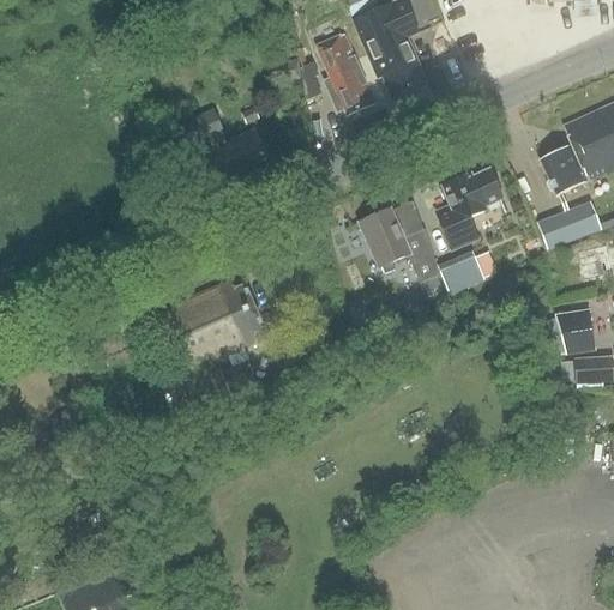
[(351,14),(378,2),(377,0),(344,0),(351,14)]
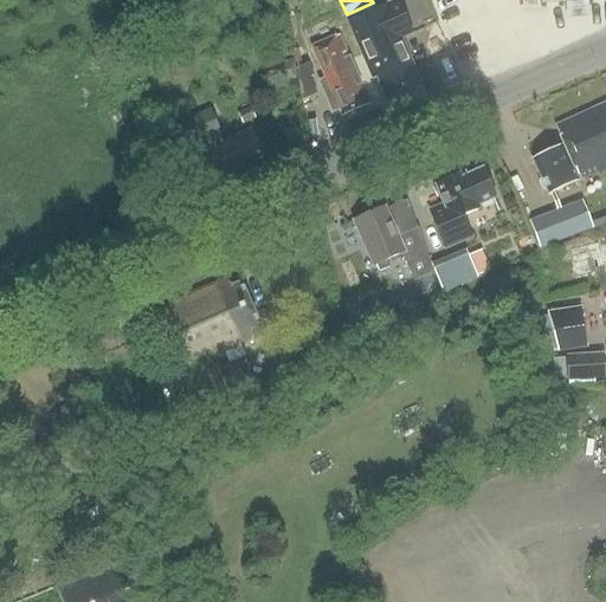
[(371,8),(347,19),(372,76),(376,73),(386,95),(413,83),(410,73),(416,70),(400,34),(410,31),(397,0),(394,0),(382,5),(386,13),(375,18),(371,8)]
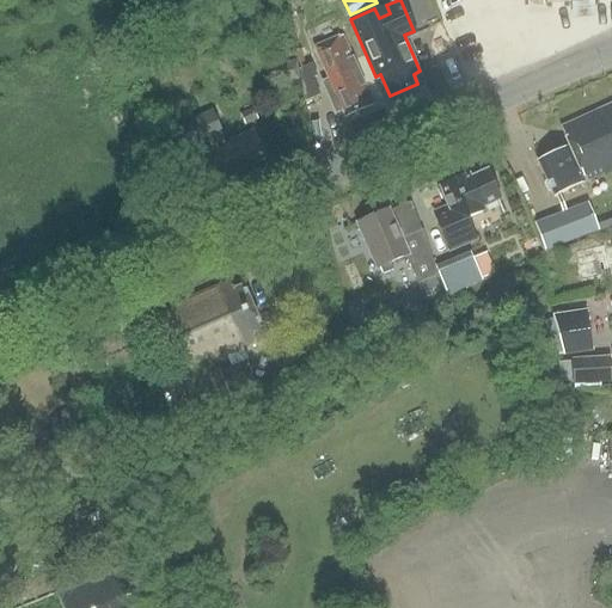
[(340,32),(316,42),(334,86),(325,90),(334,108),(341,105),(344,114),(372,102),(343,34),(341,35),(340,32)]
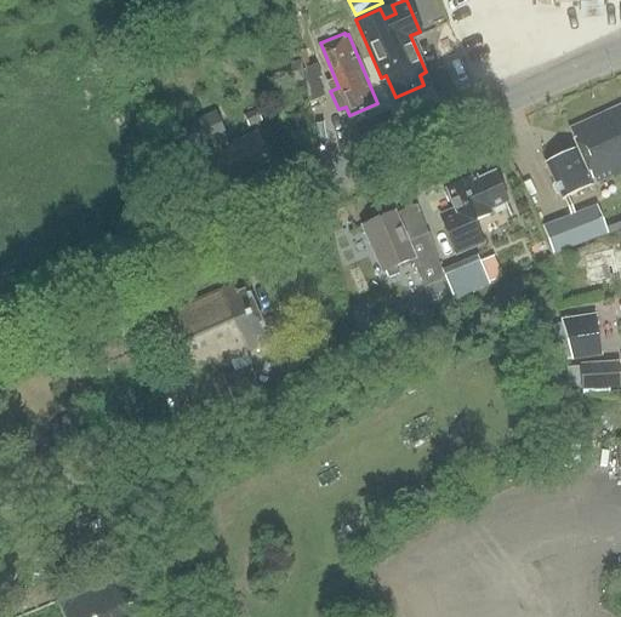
[(301,60),(279,61),(280,78),(302,76),(301,60)]
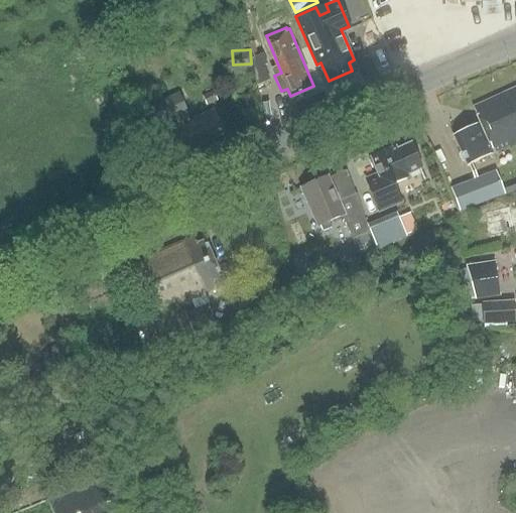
[(253,55),(256,83),(270,78),(264,62),(267,61),(263,51),(253,55)]
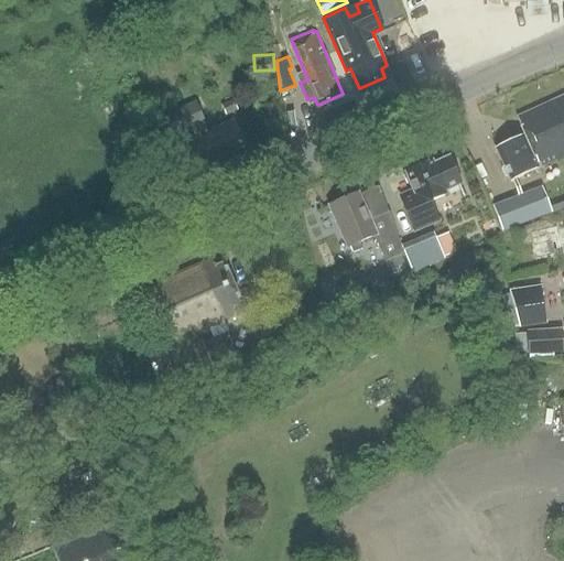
[(234,97),(220,103),(226,114),(238,108),(234,97)]
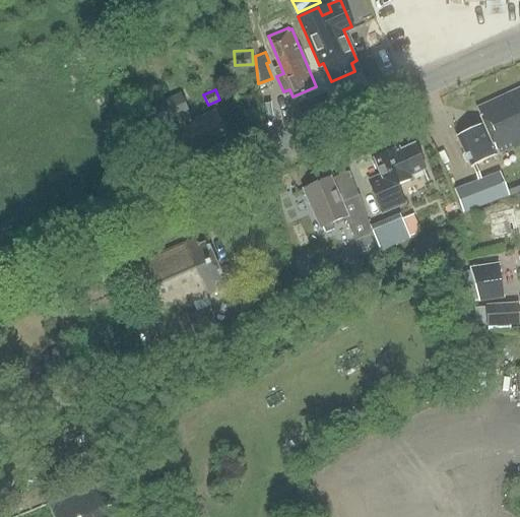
[(483,124),(457,135),(465,151),(464,154),(466,159),(469,160),(471,166),(499,153),(498,151),(519,141),(519,89),(476,109),(483,124)]
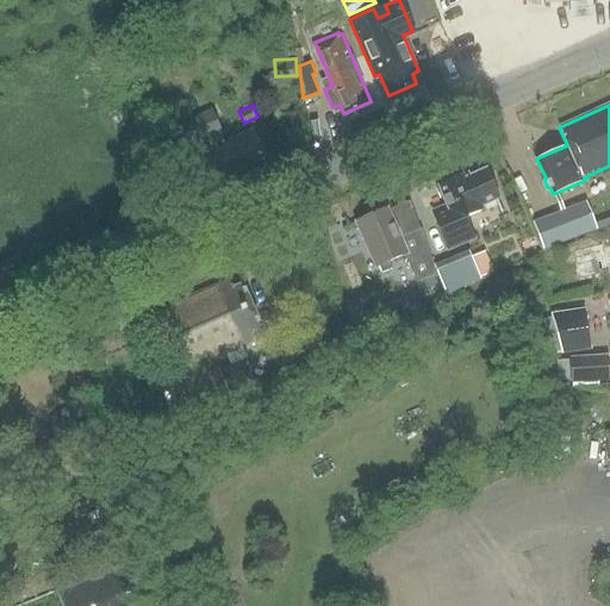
[(213,108),(176,125),(187,148),(209,138),(212,147),(193,155),(210,192),(237,180),(234,172),(266,157),(254,129),(230,138),(231,142),(228,144),(222,131),(223,131),(213,108)]
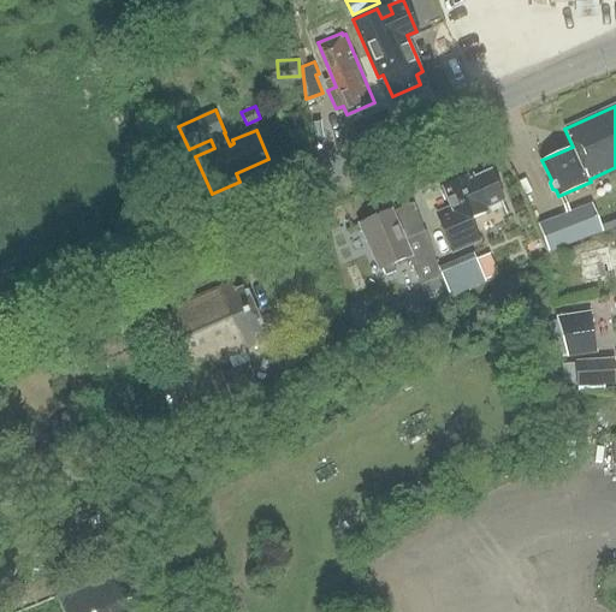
[(440,220),(452,249),(477,238),(467,218),(486,209),(485,206),(502,198),(490,168),(473,176),(471,171),(442,183),(455,214),(440,220)]
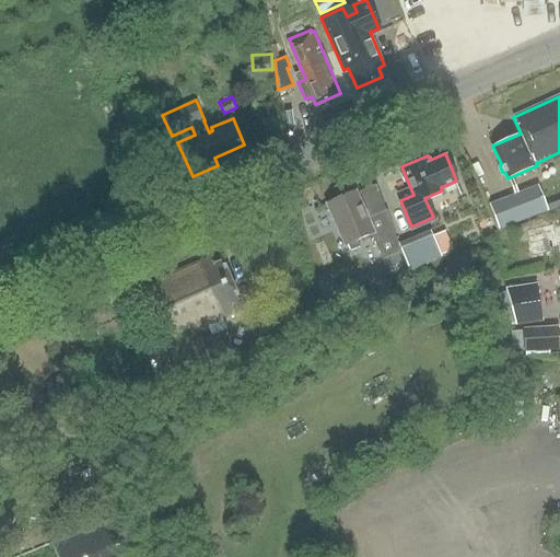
[(539,183),(491,201),(501,227),(549,208),(539,183)]
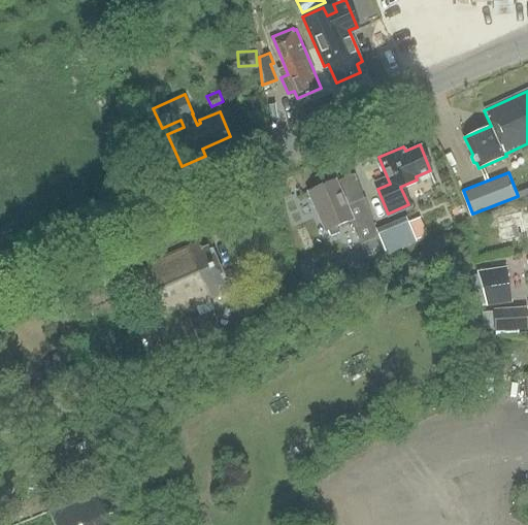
[(359,241),(361,241),(368,260),(384,254),(361,198),(345,204),(335,179),(308,190),(324,230),(328,228),(330,232),(336,230),(334,226),(350,220),(359,241)]
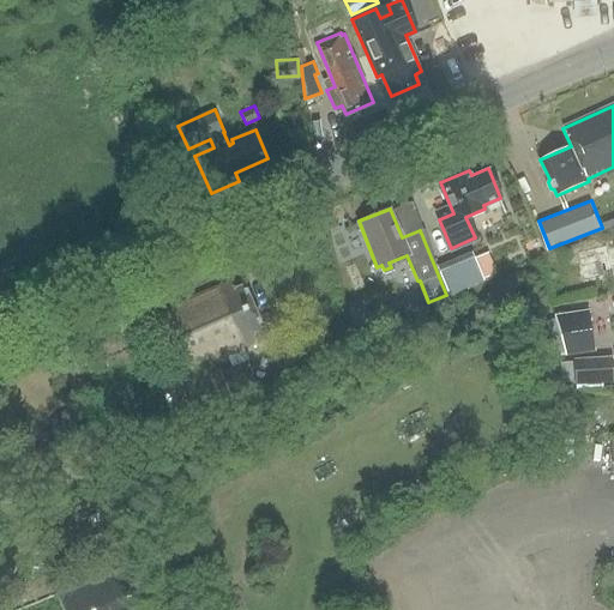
[(473,249),(438,265),(450,294),(485,278),(473,249)]
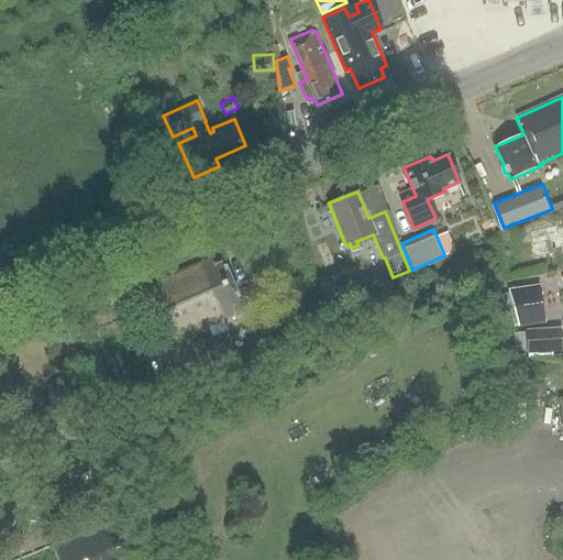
[(552,240),(538,245),(543,256),(556,251),(552,240)]
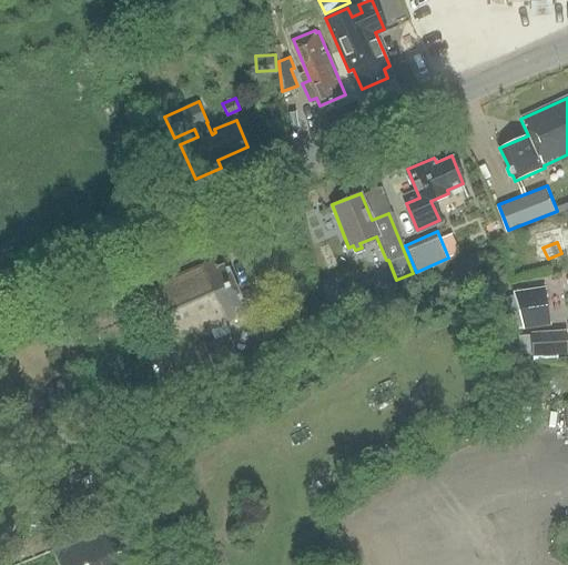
[(235,344),(223,320),(231,316),(227,310),(240,304),(222,263),(212,268),(208,258),(137,290),(162,347),(210,326),(214,336),(170,357),(183,386),(214,371),(209,357),(235,344)]
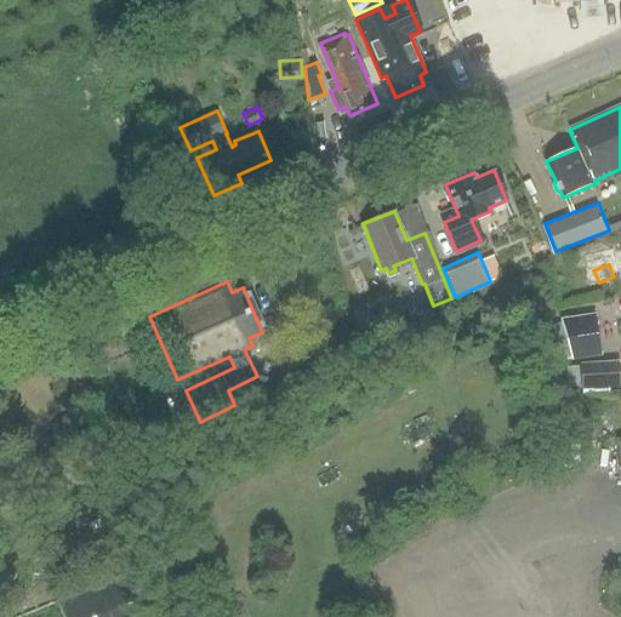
[(596,312),(562,316),(571,359),(603,354),(596,312)]
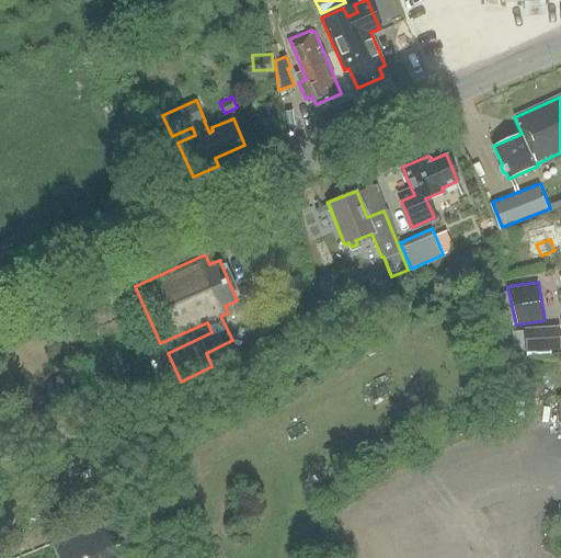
[(524,326),(524,350),(560,349),(559,325),(524,326)]
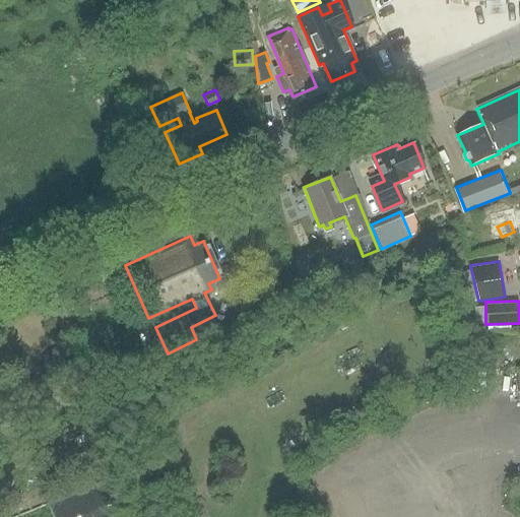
[(19,412),(0,421),(0,432),(23,422),(19,412)]
